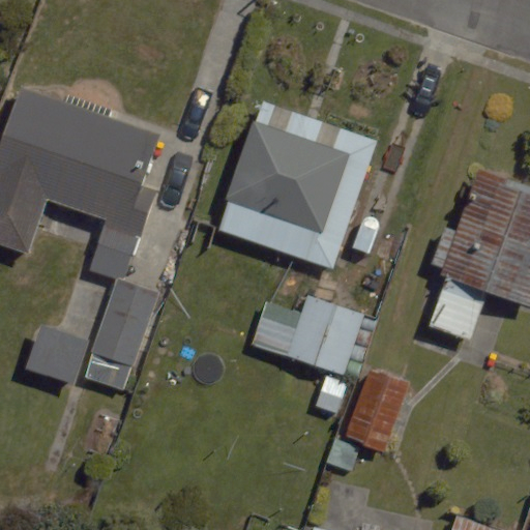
[(159,137),(22,87),(0,146),(0,243),(27,253),(47,197),(109,218),(90,269),(125,282),(157,190),(142,184),(159,137)]
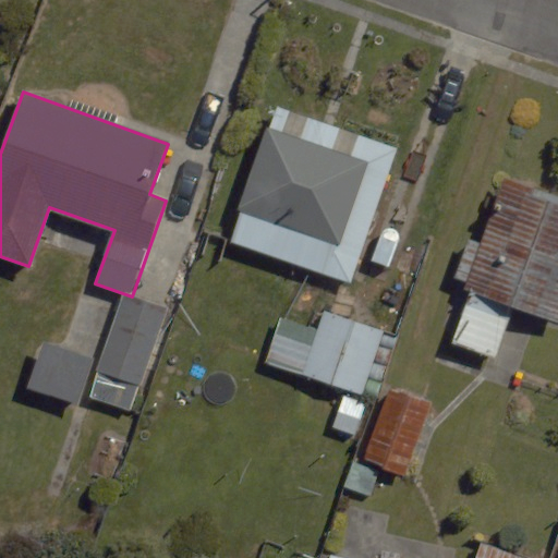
[(368,164),(266,128),(237,210),(339,246),(368,164)]
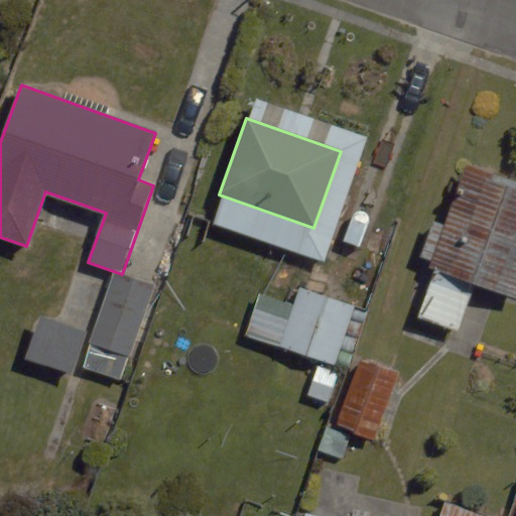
[(515,181),(469,164),(445,226),(433,221),(419,257),(431,261),(428,267),(515,299),(515,181)]
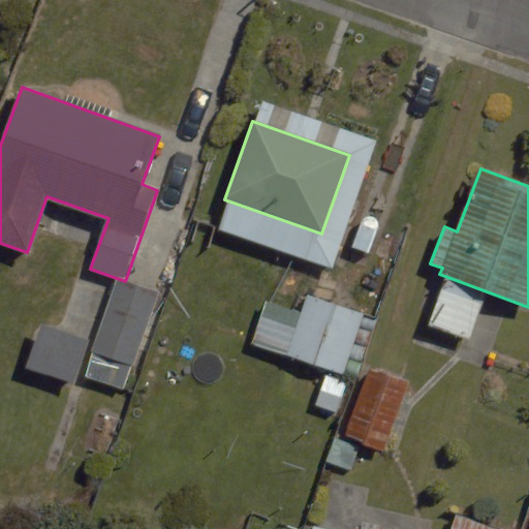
[(469,339),(486,293),(444,278),(428,324),(469,339)]
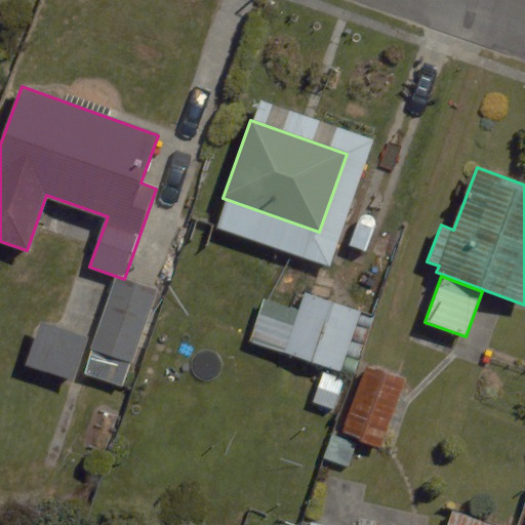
[(117,278),(84,374),(123,387),(155,291),(117,278)]
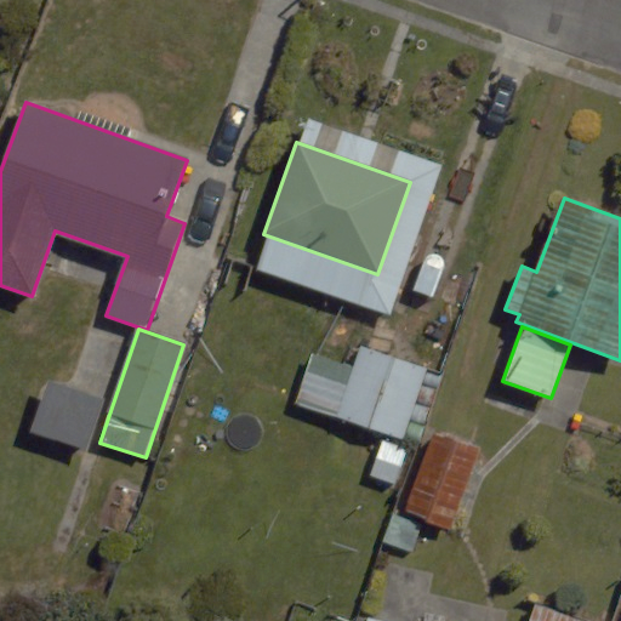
[(295,405),(404,440),(427,369),(360,347),(353,369),(312,354),(295,405)]
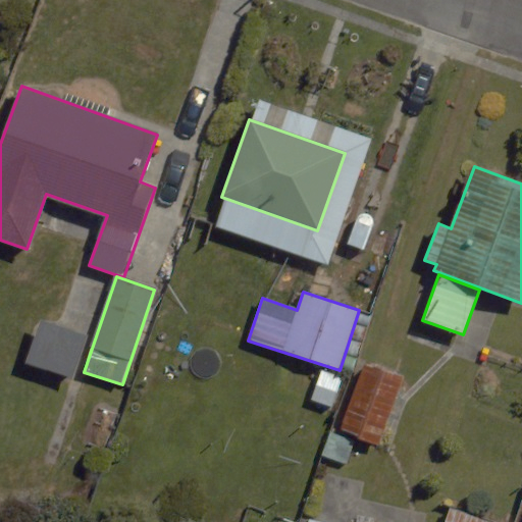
[(73,378),(89,337),(42,319),(27,361),(73,378)]
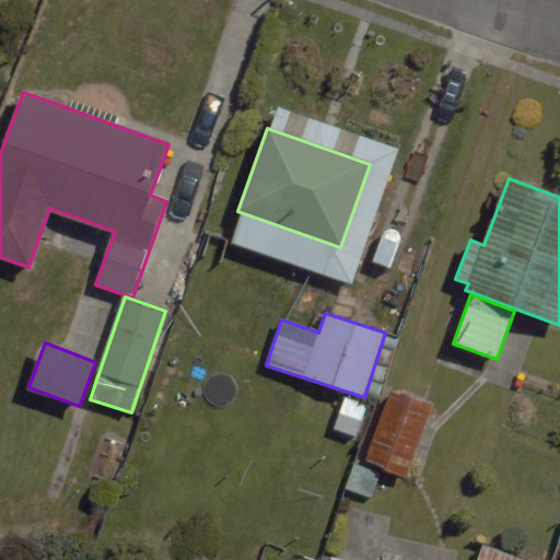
[(431,405),(391,391),(365,462),(406,476),(431,405)]
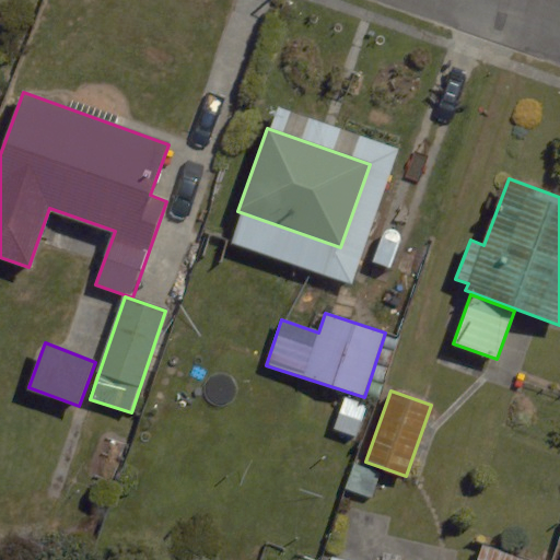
[(525,559),(483,545),(477,559),(525,559)]
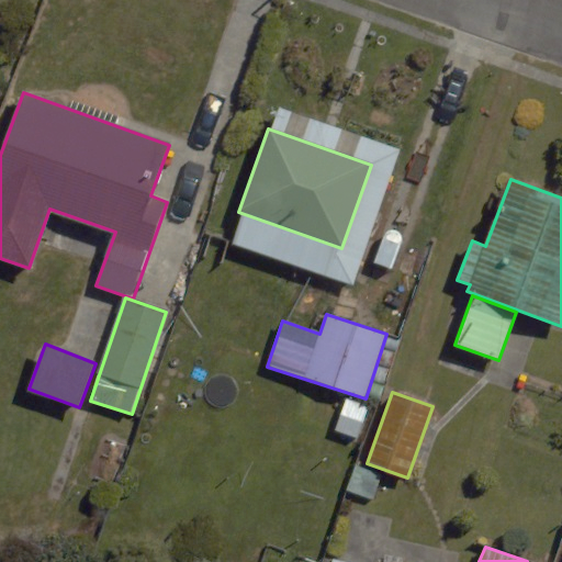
All buildings are outlined.
